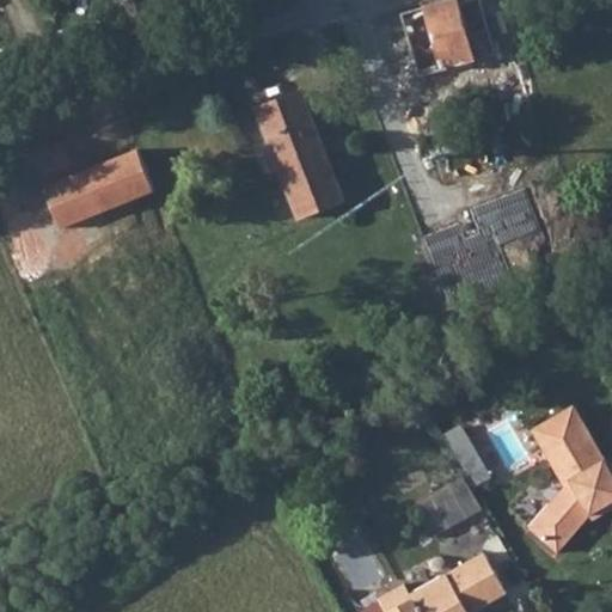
[(420,77),(497,55),(481,0),(448,0),(402,13),(420,77)]
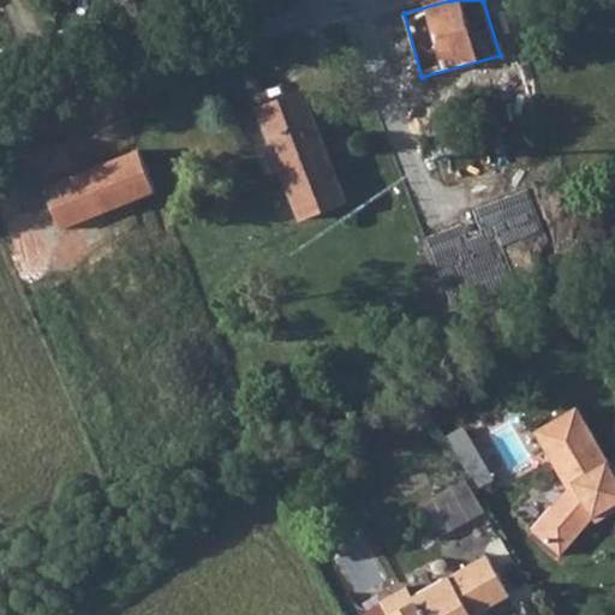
[(533,0),(525,0),(513,4),(517,16),(537,10),(533,0)]
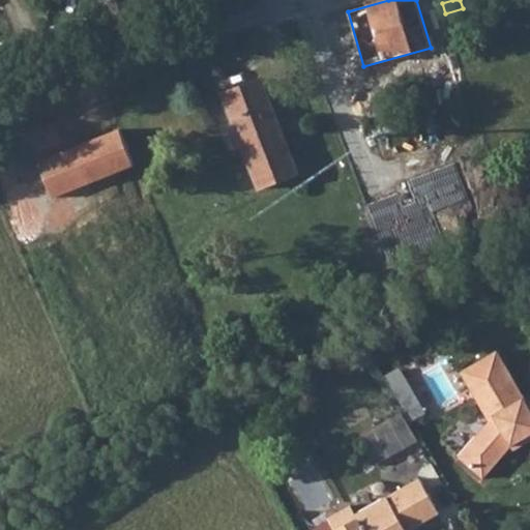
[(259,188),(298,174),(262,80),(223,94),(259,188)]
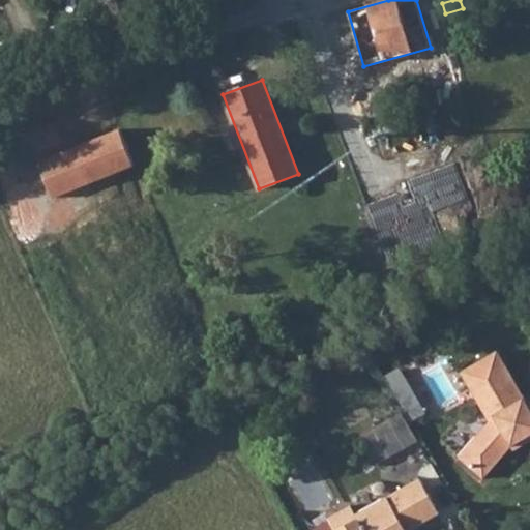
[(75,147),(38,162),(53,198),(89,183),(87,179),(113,169),(114,173),(135,165),(120,129),(100,138),(101,142),(77,151),(75,147)]
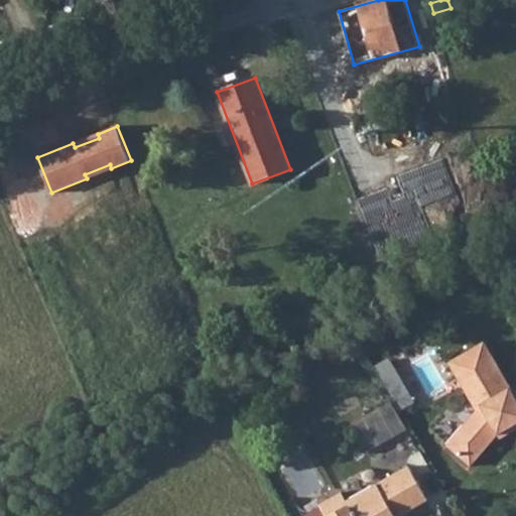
[(490,211),(481,216),(488,228),(496,223),(490,211)]
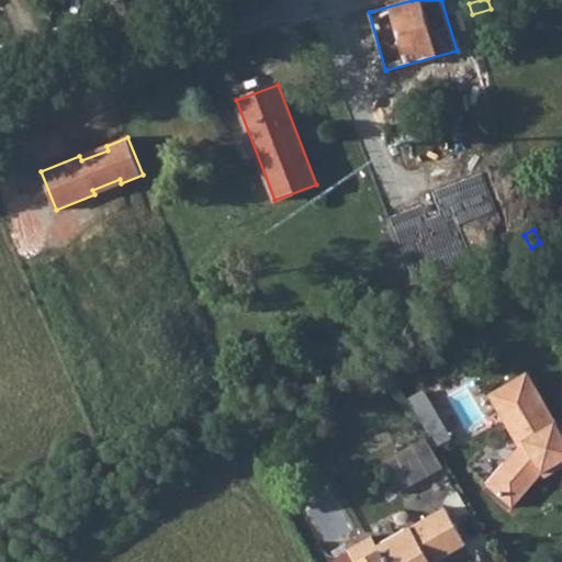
[(504,246),(494,251),(502,265),(512,259),(504,246)]
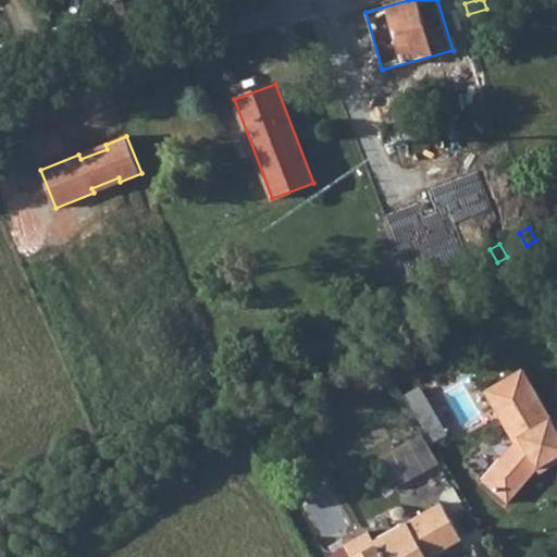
[(480,481),(506,503),(535,469),(543,465),(545,469),(556,461),(556,429),(556,430),(520,369),(482,391),(506,431),(511,428),(517,437),(480,481)]
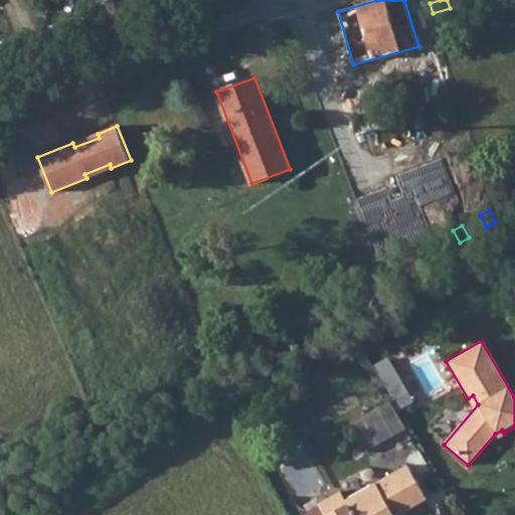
[(365,416),(379,442),(405,425),(391,401),(365,416)]
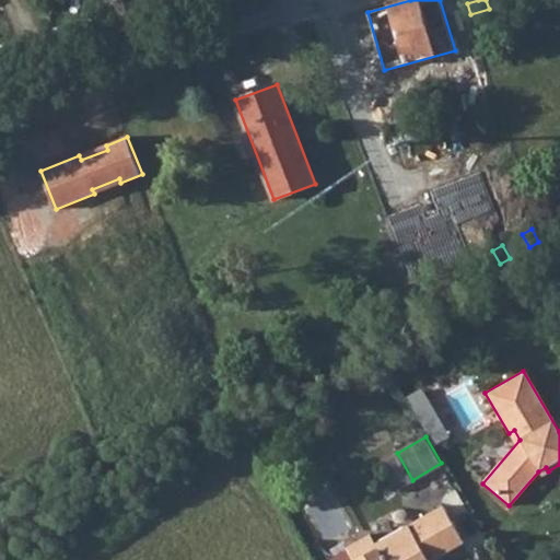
[(398,488),(412,480),(397,453),(383,461),(398,488)]
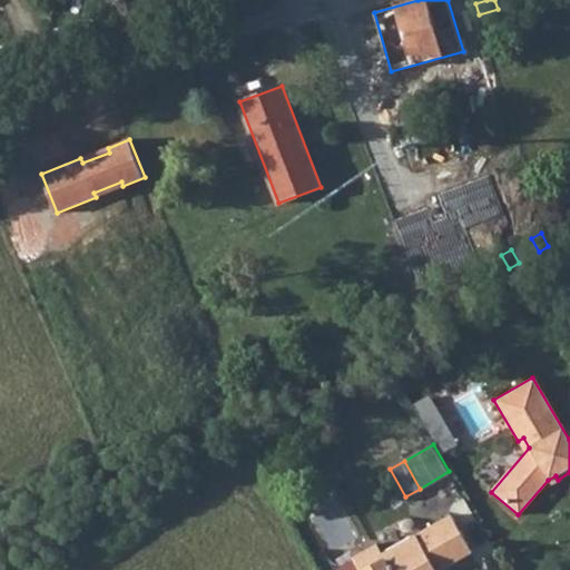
[(440,569),(473,552),(452,514),(383,553),(377,543),(353,558),(360,569),(440,569)]
